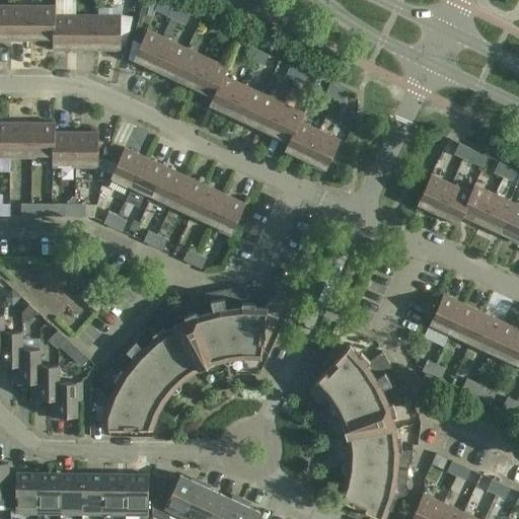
[(156,0),(144,0),(142,13),(154,15),(156,0)]
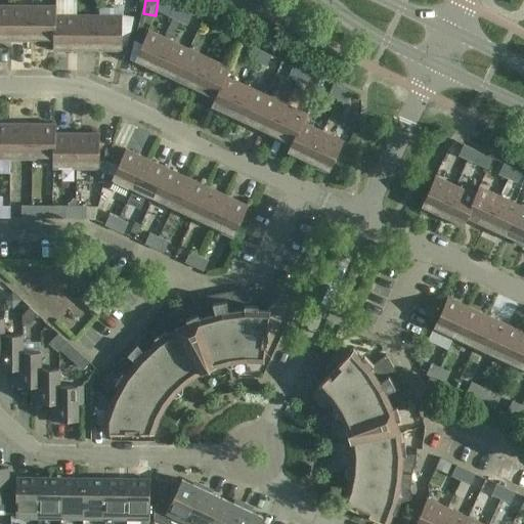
[(10,5),(0,5),(0,40),(10,41),(10,5)]
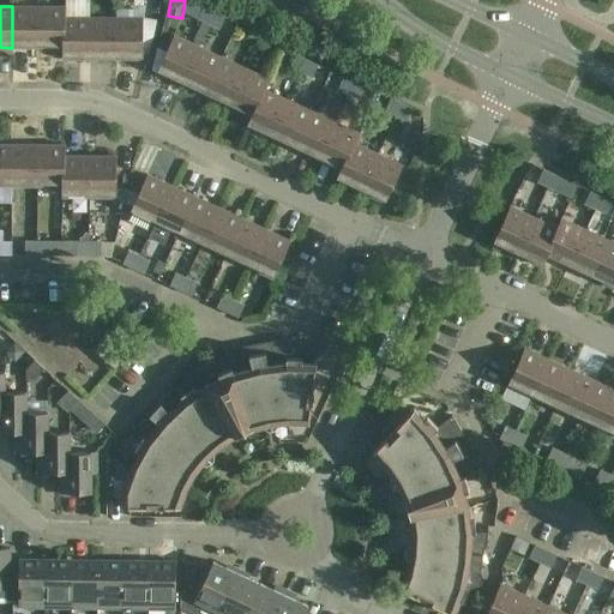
[(38,6),(12,6),(12,48),(38,48),(38,6)]
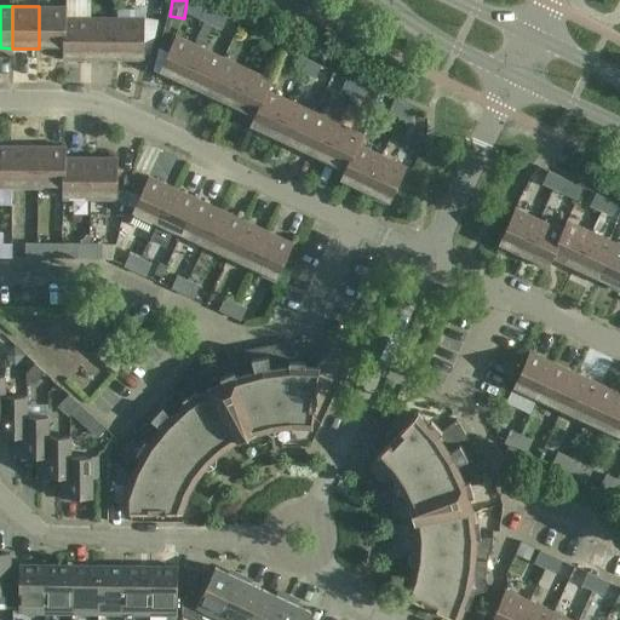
[(39,6),(39,49),(63,49),(64,49),(64,17),(67,17),(67,6),(39,6)]
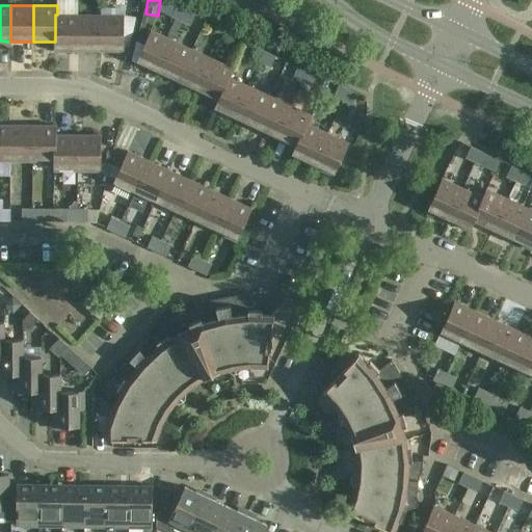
[(173,16),(182,20),(187,9),(178,5),(173,16)]
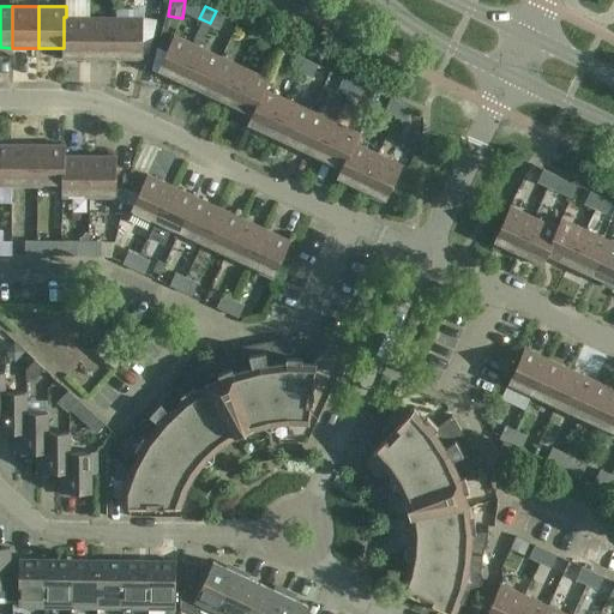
[(227,16),(216,11),(210,23),(221,28),(227,16)]
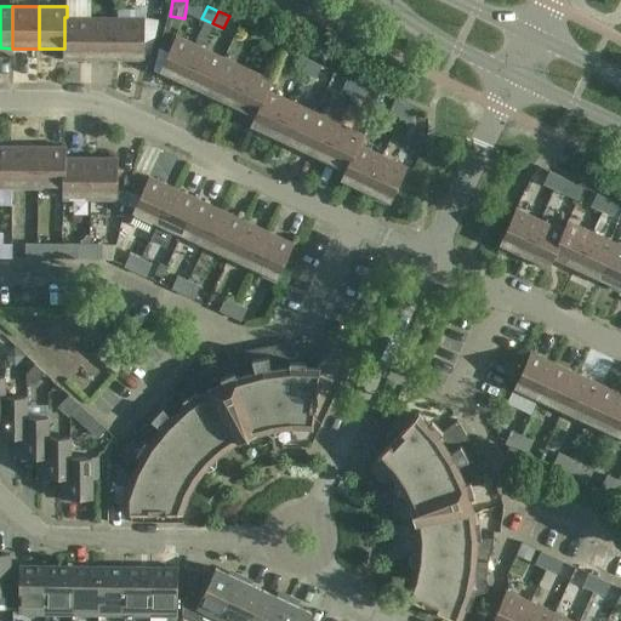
[(91,17),(67,17),(64,17),(64,49),(63,49),(63,60),(91,60),(91,17)]
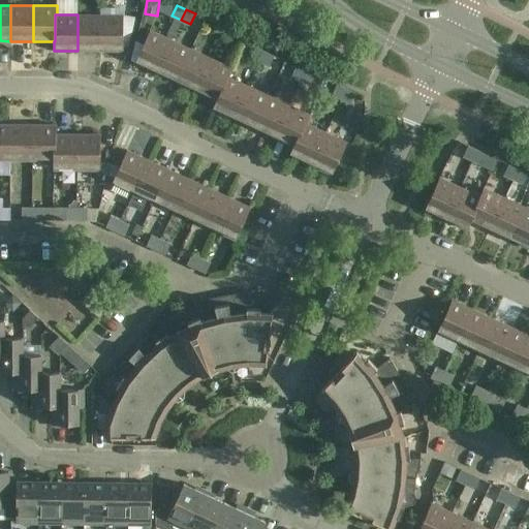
[(100,16),(78,14),(78,51),(100,51),(100,16)]
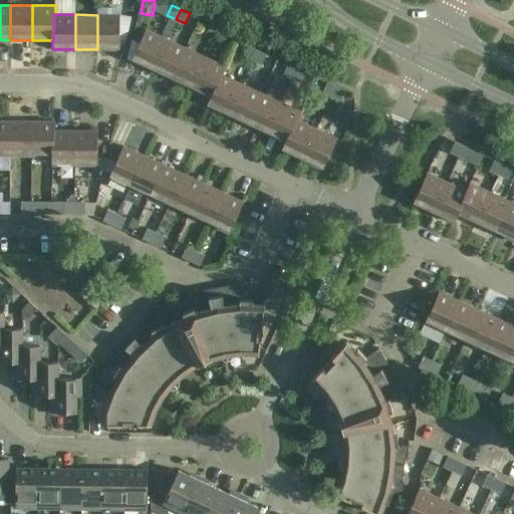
[(119,15),(97,15),(97,49),(119,49),(119,15)]
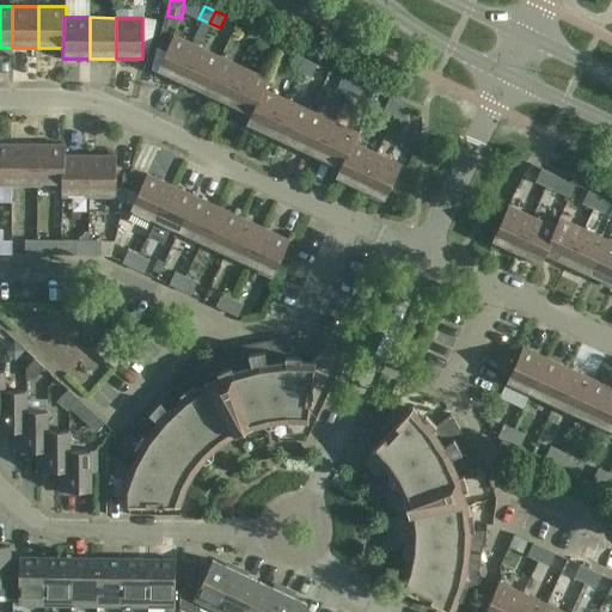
[(248,35),(258,40),(264,28),(254,23),(248,35)]
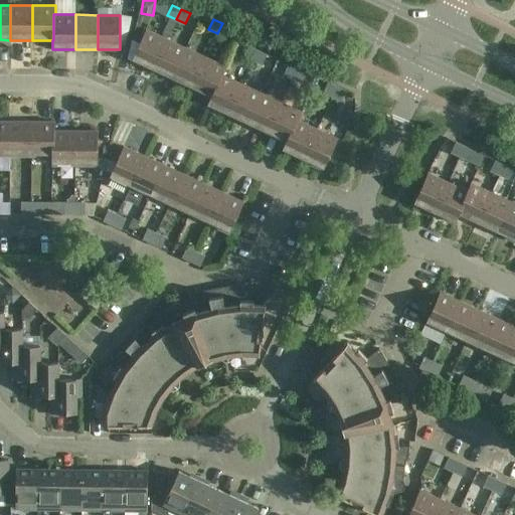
[(231,27),(222,23),(217,33),(226,37),(231,27)]
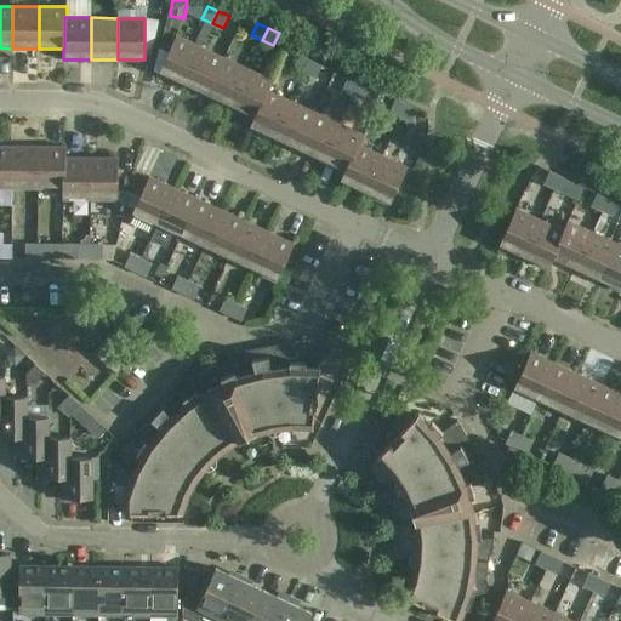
[(183,85),(200,46),(176,35),(158,73),(183,85)]
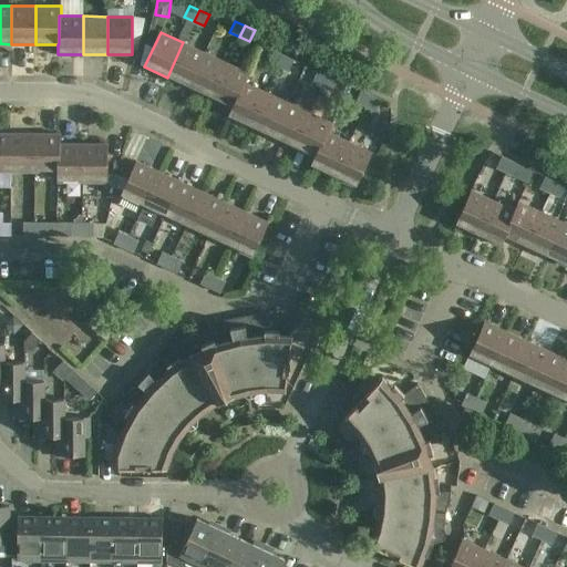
[(188,88),(205,52),(183,42),(167,78),(188,88)]
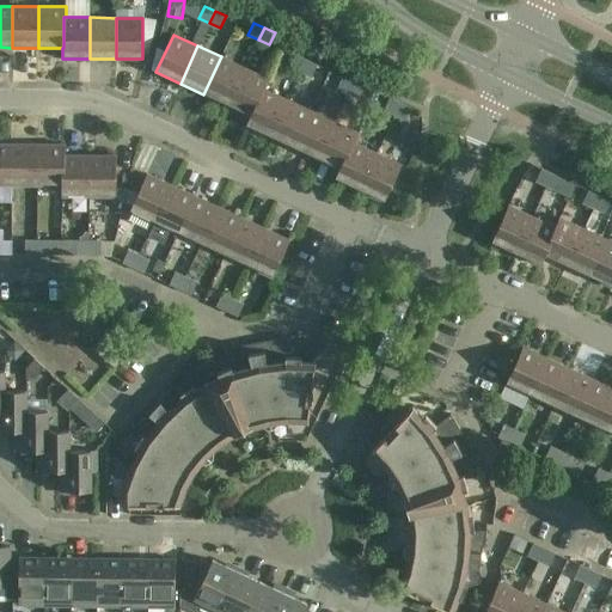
[(301,71),(307,59),(297,54),(291,66),(301,71)]
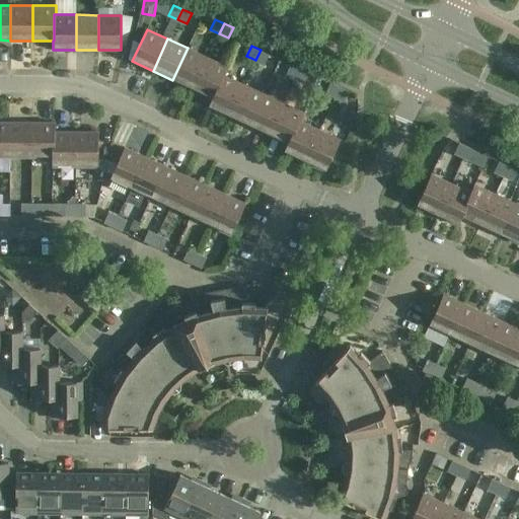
[(208,57),(188,48),(172,80),(193,89),(208,57)]
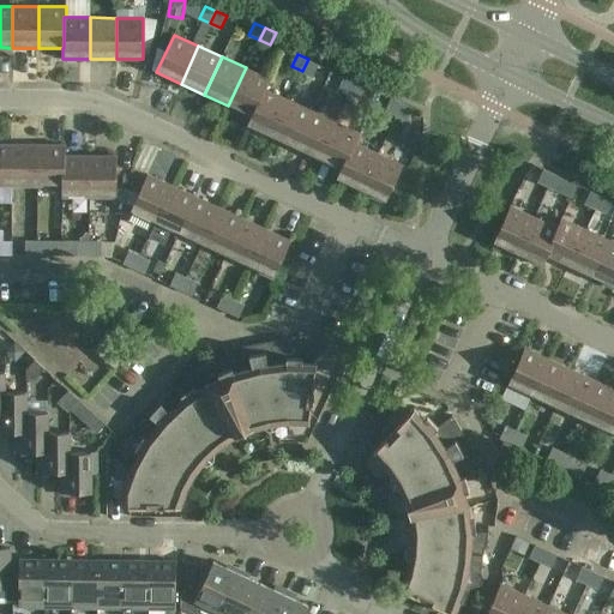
[(308,59),(302,71),(313,76),(319,64),(308,59)]
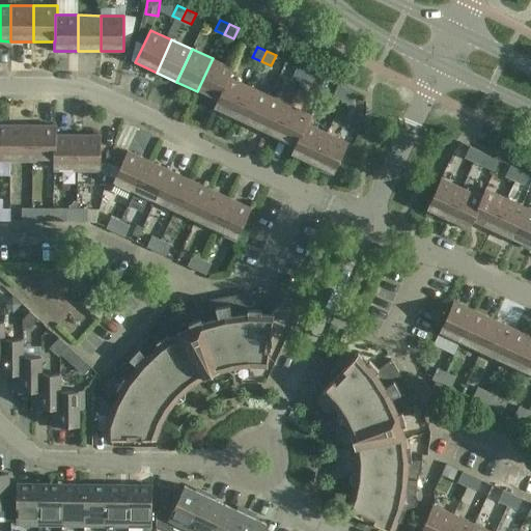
[(197,91),(217,101),(218,101),(228,78),(229,78),(233,68),(213,58),(197,91)]
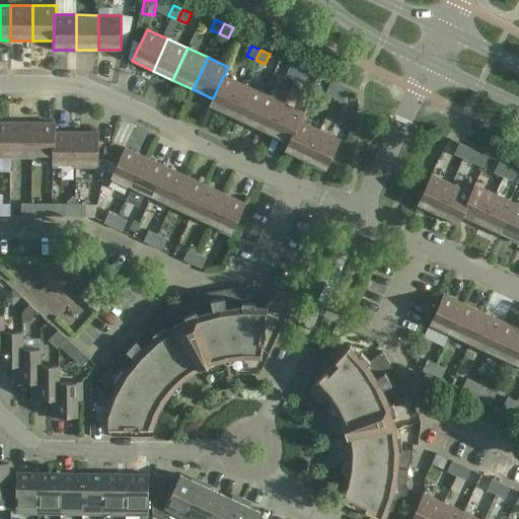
[(295,78),(300,68),(291,64),(286,74),(295,78)]
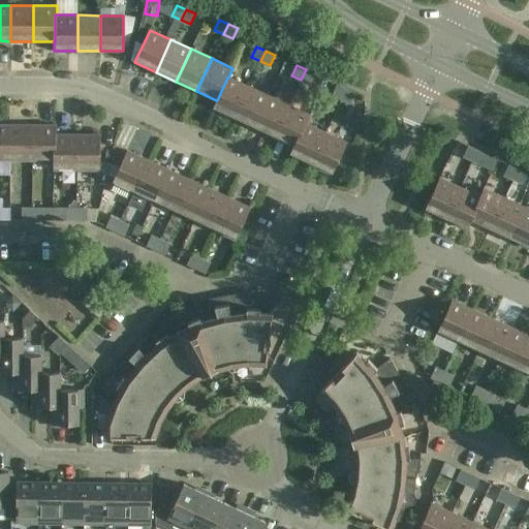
[(306,69),(301,80),(310,84),(315,74),(306,69)]
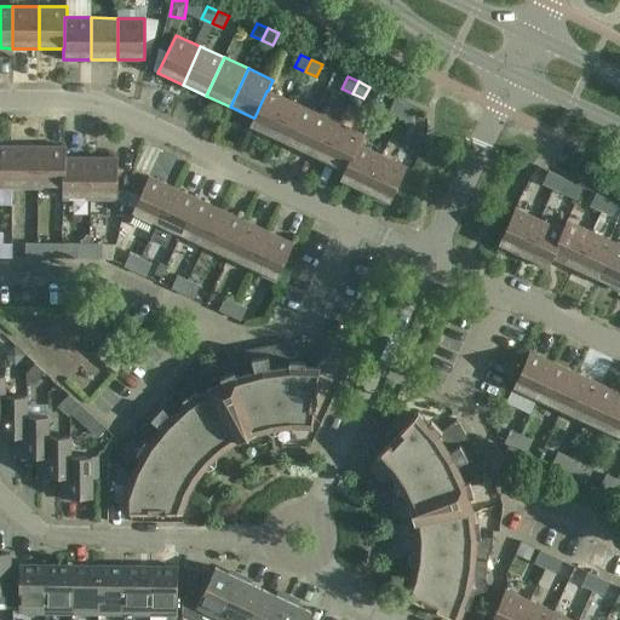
[(274,138),(291,102),(268,91),(267,91),(254,118),(253,118),(248,127),(274,138)]
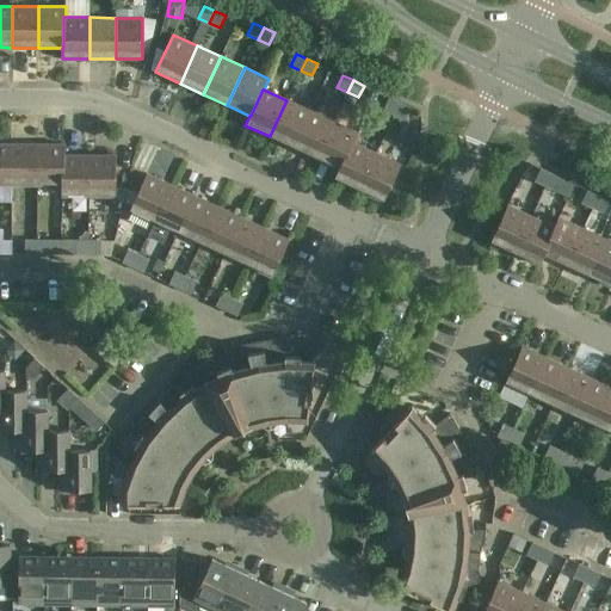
[(394,115),(400,103),(389,97),(383,110),(394,115)]
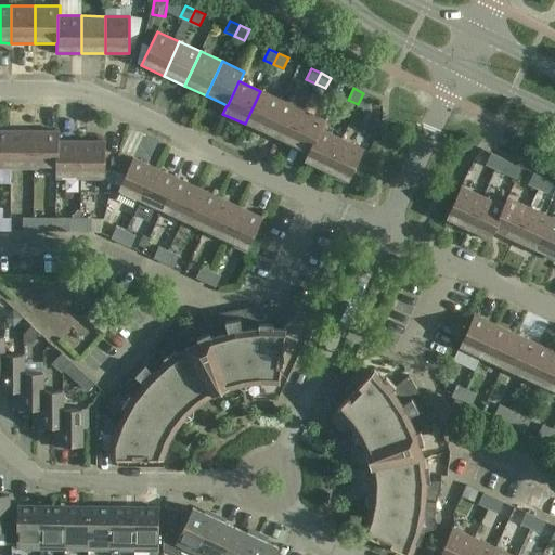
[(266,134),(282,101),(260,91),(245,124),(266,134)]
